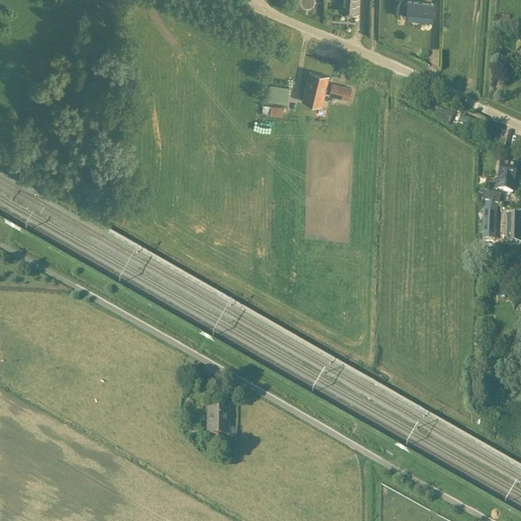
[(339,0),(339,13),(358,14),(359,0),(339,0)]
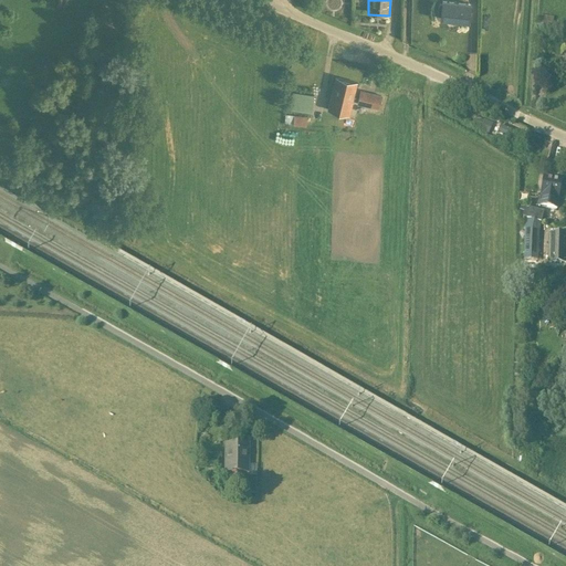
[(471,3),(442,0),(441,3),(440,3),(438,8),(438,11),(438,16),(440,16),(440,19),(449,20),(449,21),(452,23),(457,23),(461,23),(461,21),(469,22),(471,3)]
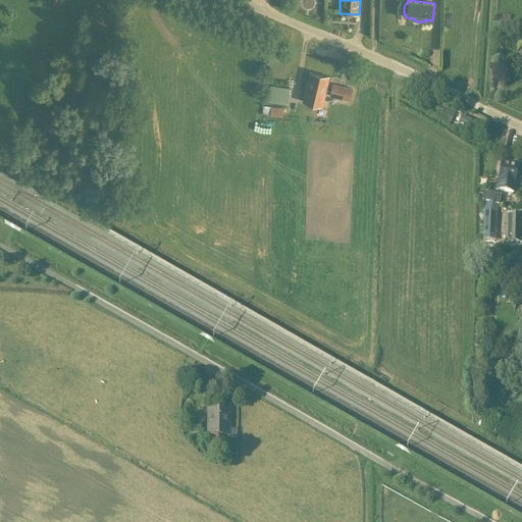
[(511,17),(498,14),(496,29),(508,31),(511,17)]
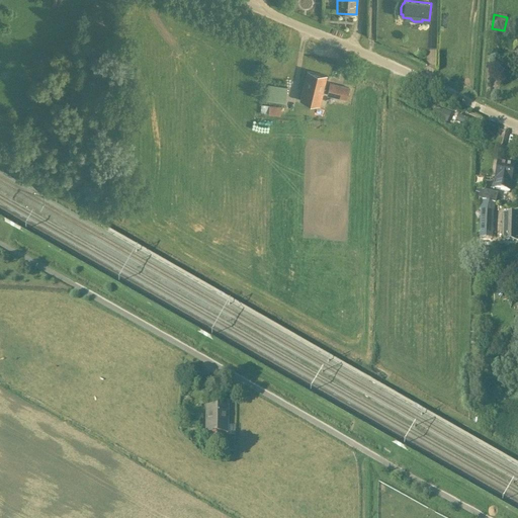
[(327,75),(307,71),(299,100),(320,105),(327,75)]
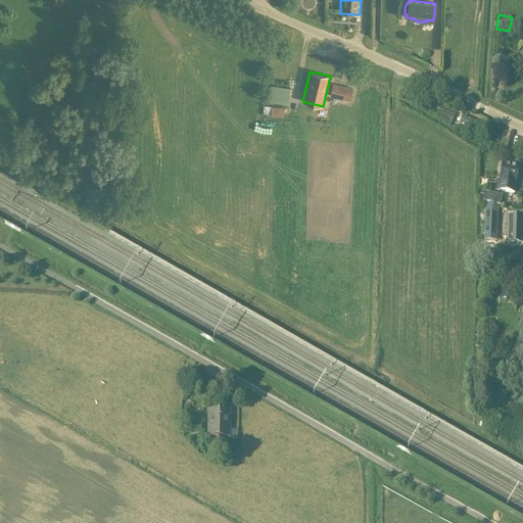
[(352,88),(332,84),(330,96),(349,100),(352,88)]
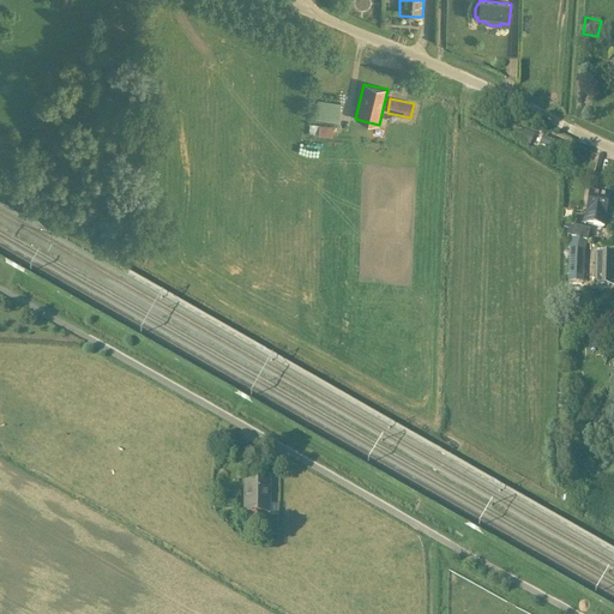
[(315,121),(339,121),(341,101),(317,101),(315,121)]
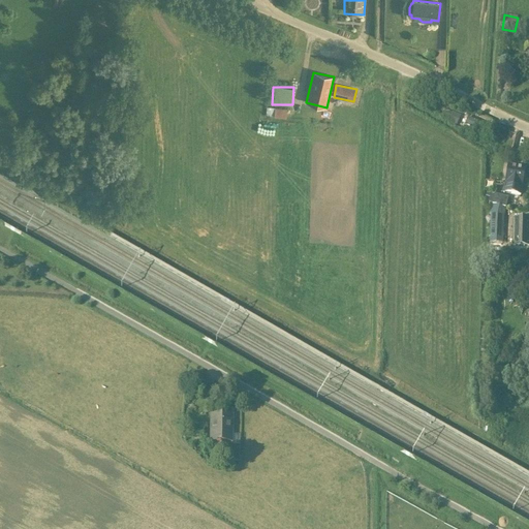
[(287,110),(267,107),(266,115),(286,118),(287,110)]
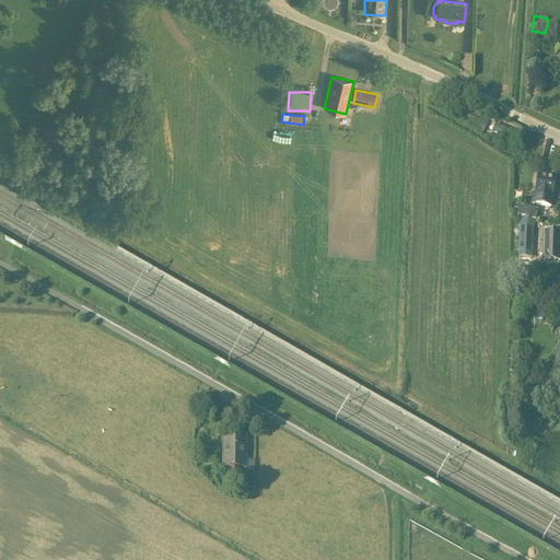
[(485,132),(489,121),(471,115),(467,126),(485,132)]
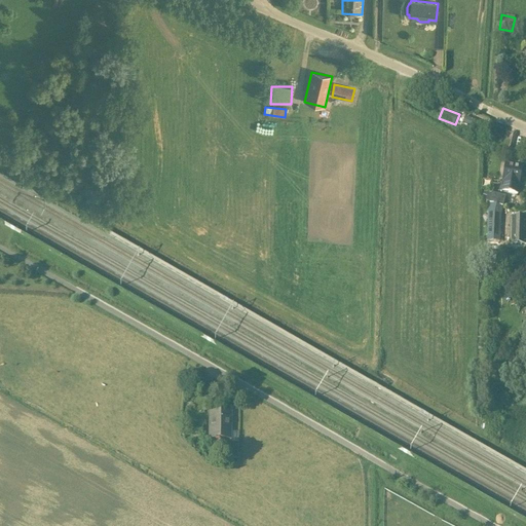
[(465,115),(461,123),(482,135),(487,126),(465,115)]
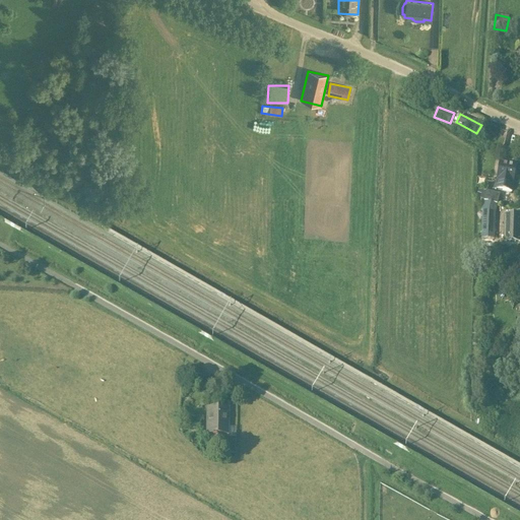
[(503,182),(502,191),(512,192),(516,165),(499,163),(496,181),(503,182)]
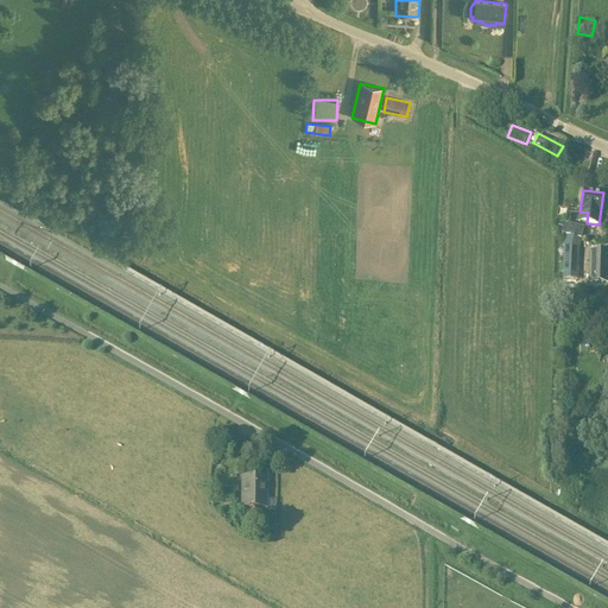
[(583,230),(584,228),(569,225),(565,239),(581,240),(583,230)]
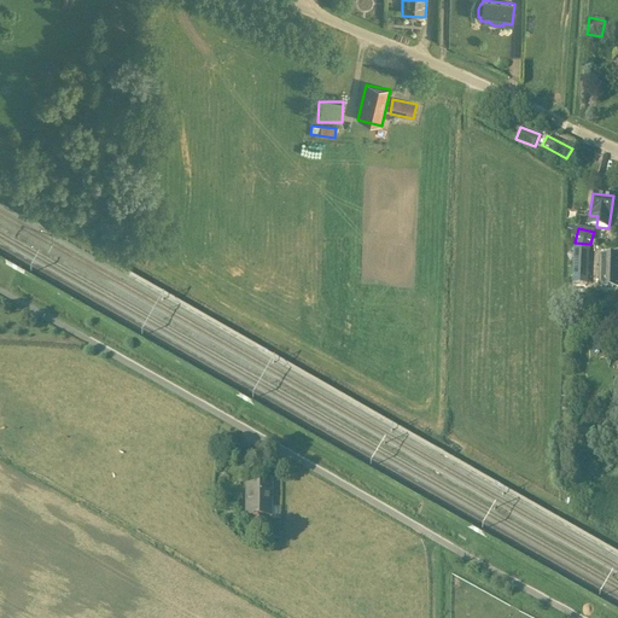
[(573,261),(588,262),(589,254),(590,244),(575,243),(572,255),(573,255),(573,261)]
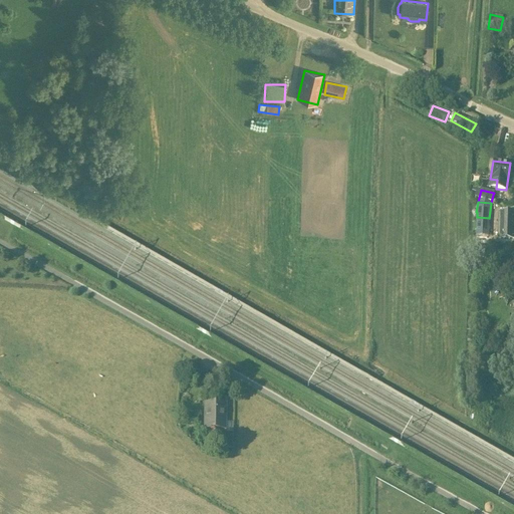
[(513,239),(513,213),(499,213),(498,239),(513,239)]
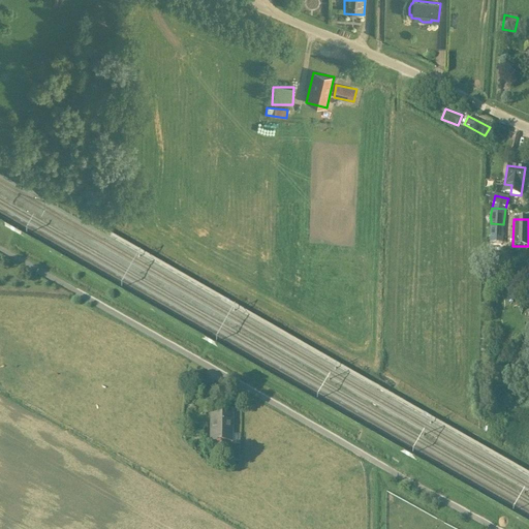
[(490,228),(490,244),(491,244),(490,251),(498,251),(499,244),(503,244),(504,244),(504,238),(503,238),(503,235),(505,235),(505,229),(490,228)]
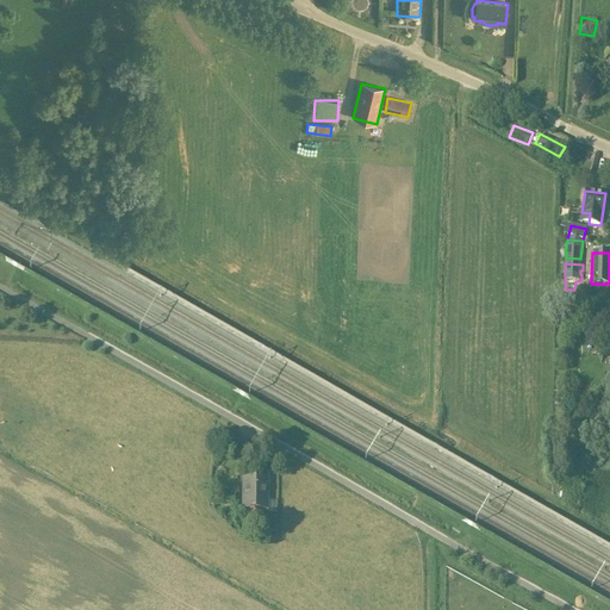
[(267,510),(268,480),(243,480),(243,510),(267,510)]
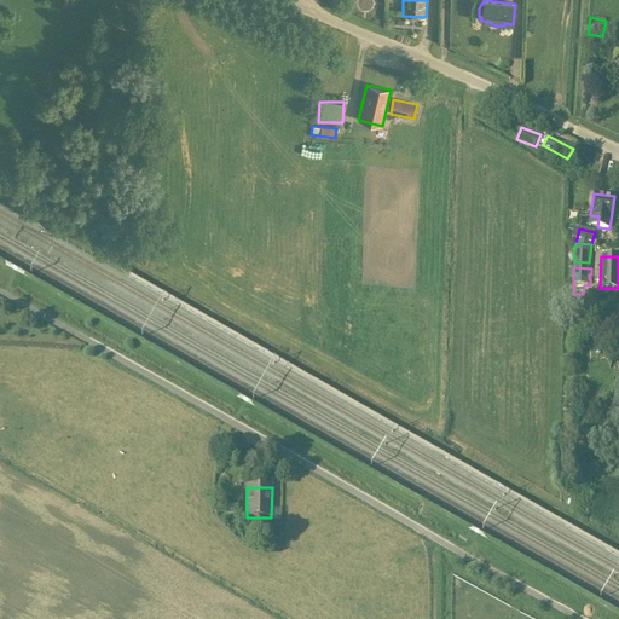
[(271,542),(281,542),(281,522),(271,521),(271,542)]
